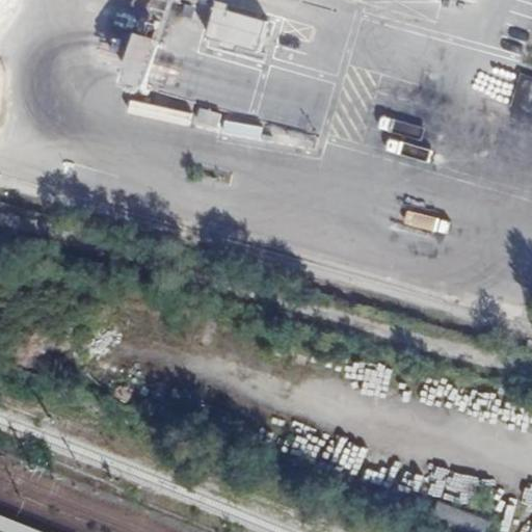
[(260,0),(241,0),(233,32),(277,44),(288,7),(260,0)]
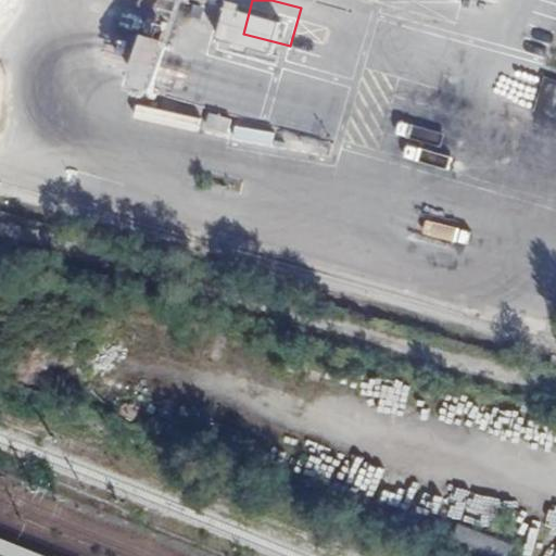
[(133,38),(122,92),(146,98),(158,43),(133,38)]
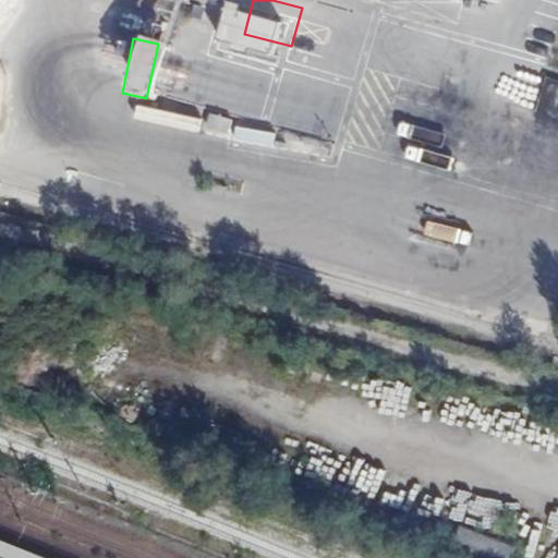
[(534,128),(557,130),(557,83),(540,81),(534,128)]
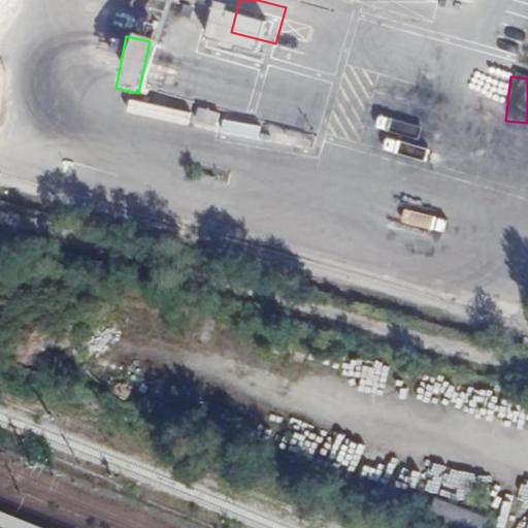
[(527,527),(527,490),(526,490),(509,527),(527,527)]
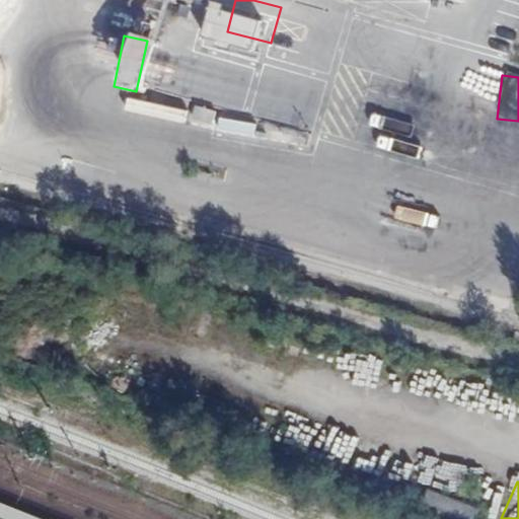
[(471,518),(472,518),(475,506),(442,498),(439,512),(471,518)]
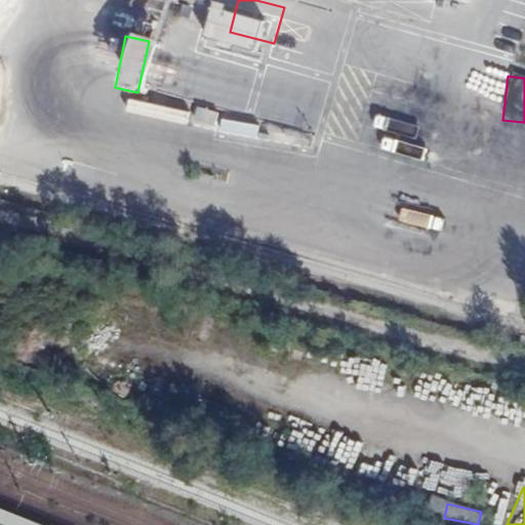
[(45,524),(0,507),(0,524),(45,524)]
